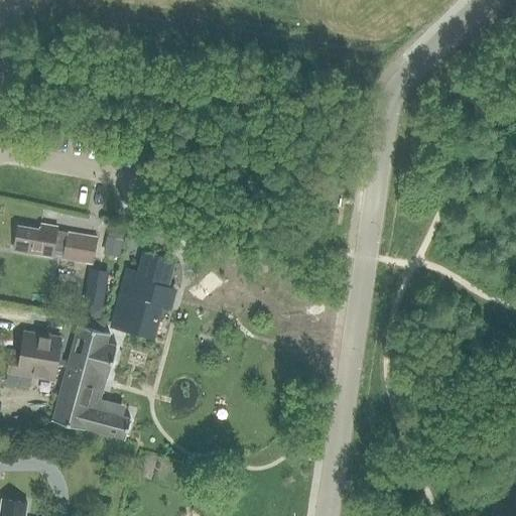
[(111,223),(107,237),(122,240),(125,226),(111,223)]
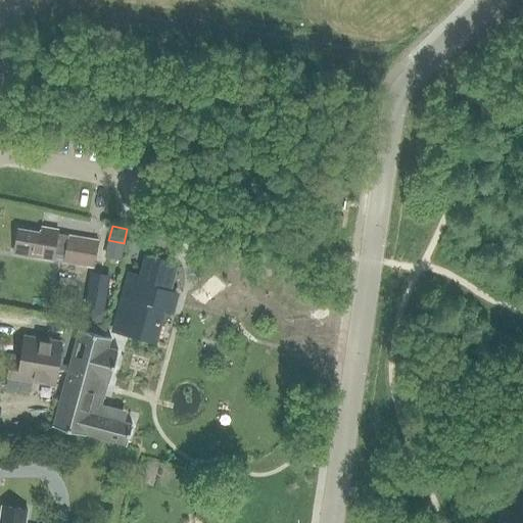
[(63,260),(93,267),(98,241),(68,236),(57,234),(57,231),(40,227),(39,233),(17,229),(14,248),(21,249),(20,254),(52,260),(53,253),(64,255),(63,260)]
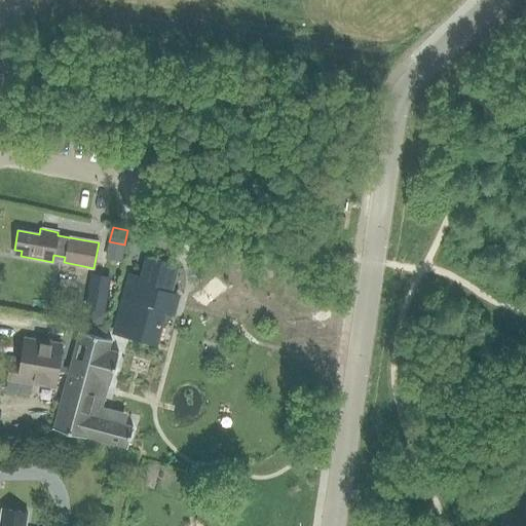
[(109,241),(105,259),(119,263),(124,245),(109,241)]
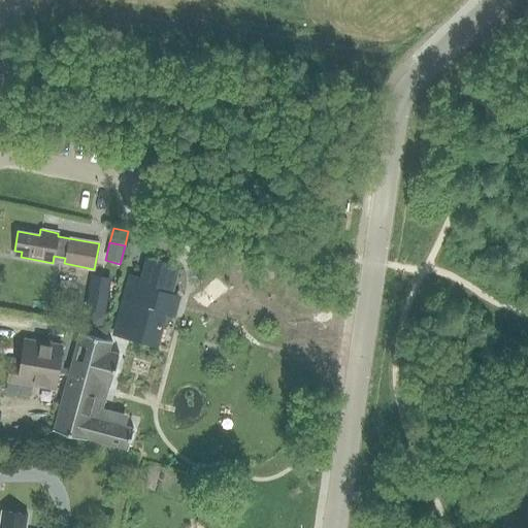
[(177,266),(146,258),(140,281),(129,277),(113,335),(156,347),(165,312),(173,315),(178,297),(169,294),(177,266)]
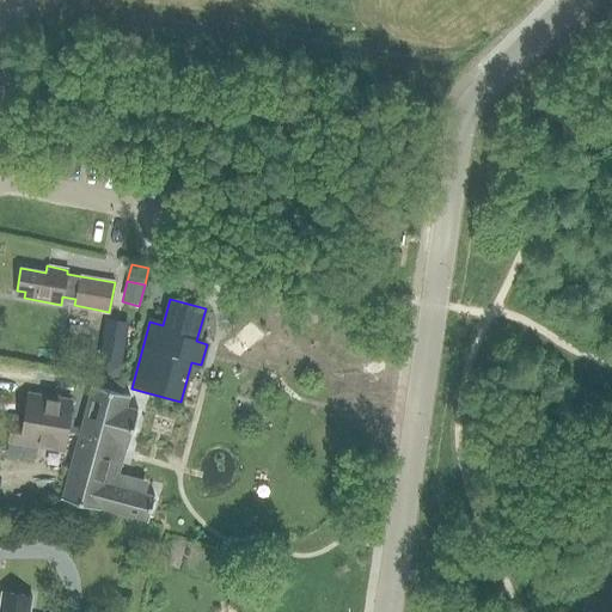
[(129,322),(106,318),(99,357),(108,359),(122,362),(129,322)]
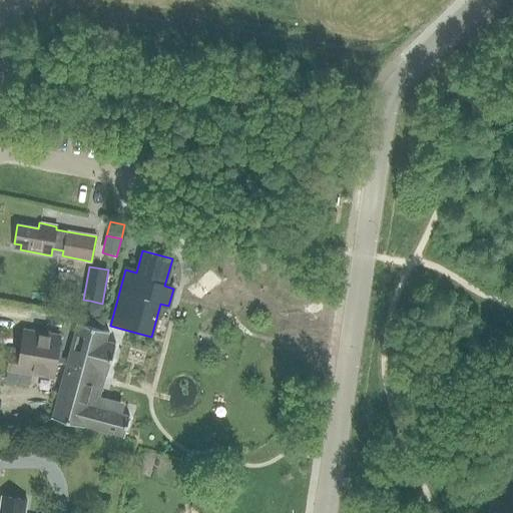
[(129,416),(88,405),(97,374),(106,376),(115,344),(106,341),(109,333),(75,324),(51,418),(123,438),(129,416)]
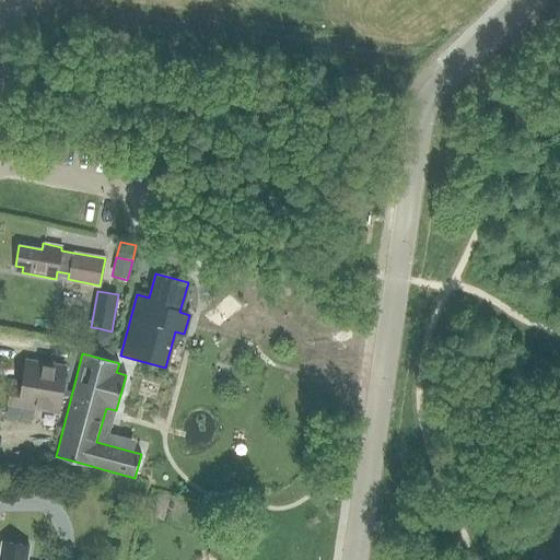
[(66,368),(25,360),(22,386),(12,385),(9,403),(58,411),(66,368)]
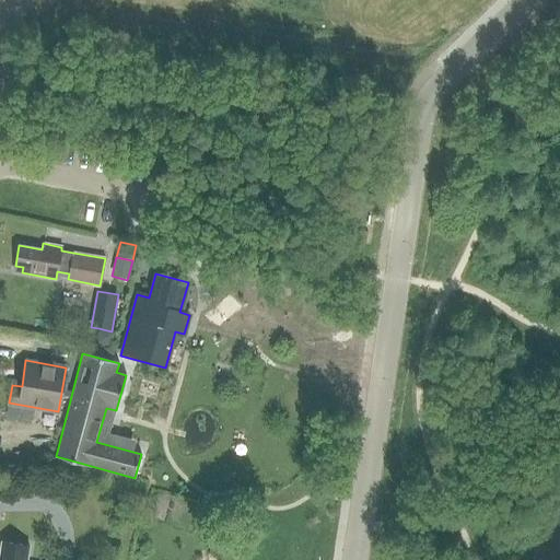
[(1,540),(0,550),(0,559),(26,559),(30,545),(1,540)]
